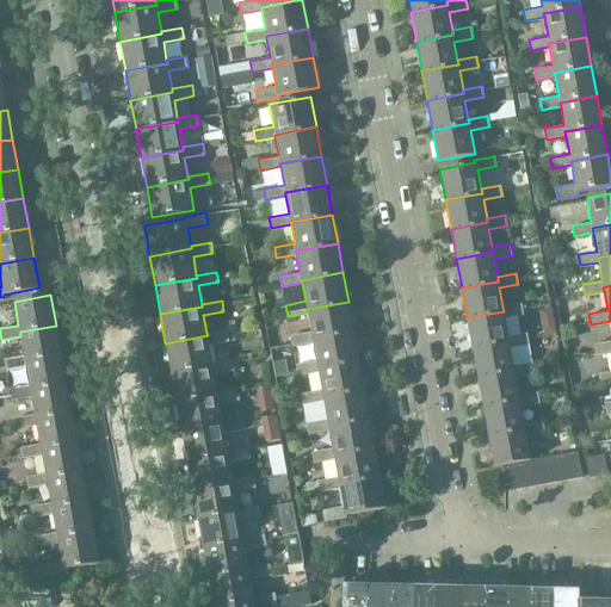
[(312,339),(353,332),(349,302),(307,309),(307,313),(310,330),(290,334),(292,346),(313,342),(312,339)]
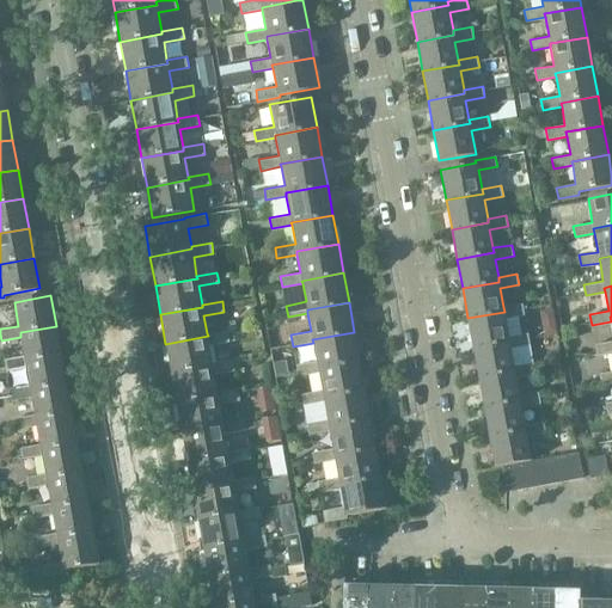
[(467,318),(473,348),(509,341),(509,336),(506,318),(525,314),(522,304),(503,307),(505,312),(467,318)]
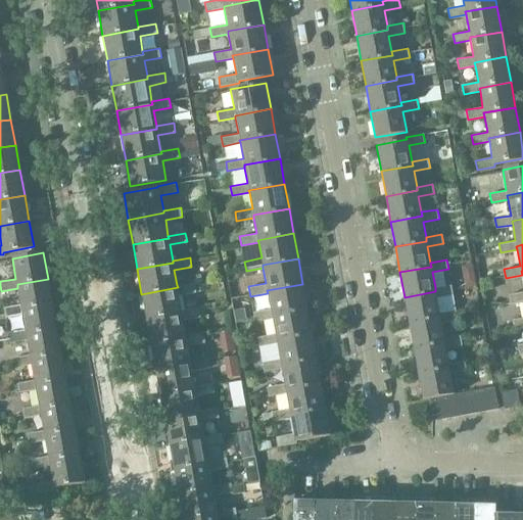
[(510,302),(522,300),(522,271),(521,271),(522,275),(522,282),(522,290),(508,293),(510,302)]
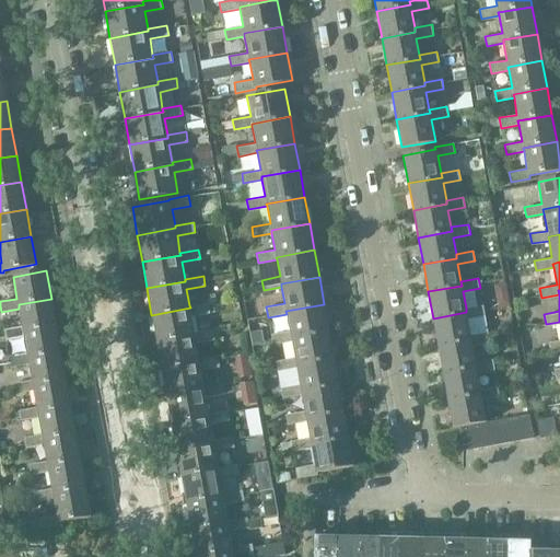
[(7,338),(24,335),(23,332),(56,326),(51,299),(19,304),(19,309),(22,325),(4,328),(7,338)]
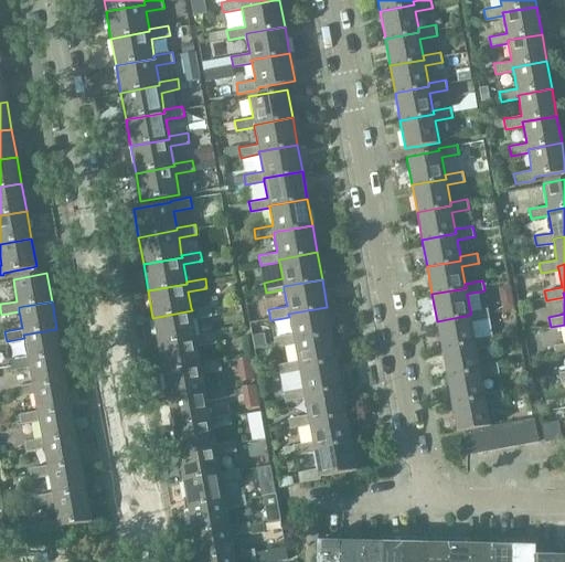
[(196,338),(196,336),(193,319),(212,316),(210,305),(191,308),(192,310),(152,318),(158,345),(196,338)]
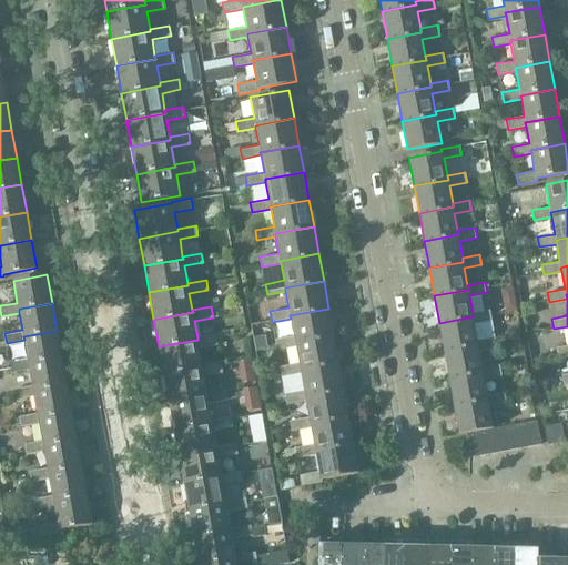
[(290,315),(291,319),(294,335),(275,339),(276,349),(295,345),(295,342),(334,335),(328,309),(290,315)]
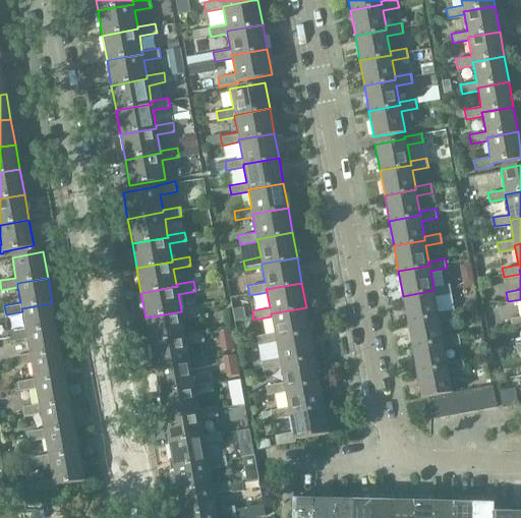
[(403,296),(407,322),(439,315),(438,311),(435,296),(451,293),(449,284),(433,286),(433,290),(403,296)]
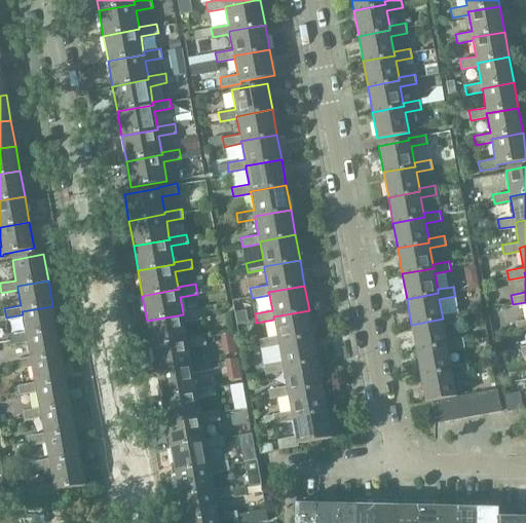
[(27,337),(58,331),(52,306),(22,311),(23,314),(25,331),(8,334),(10,343),(27,340),(27,337)]
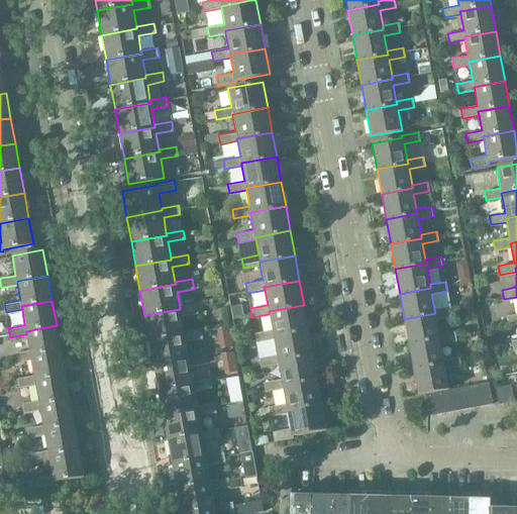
[(185,333),(184,331),(181,316),(198,313),(197,304),(180,307),(180,309),(144,315),(148,340),(185,333)]
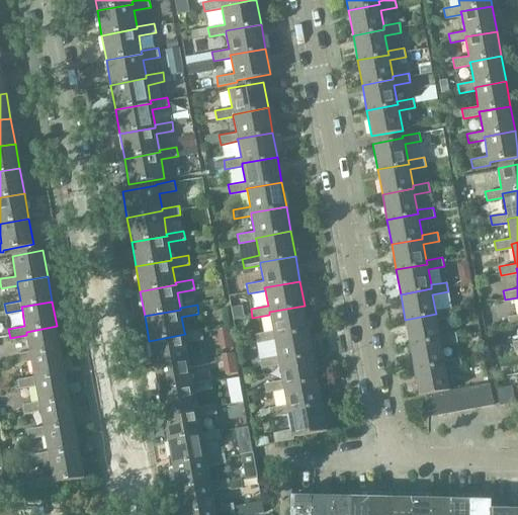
[(257,342),(274,339),(273,337),(309,331),(305,306),(269,312),(269,315),(272,330),(255,333),(257,342)]
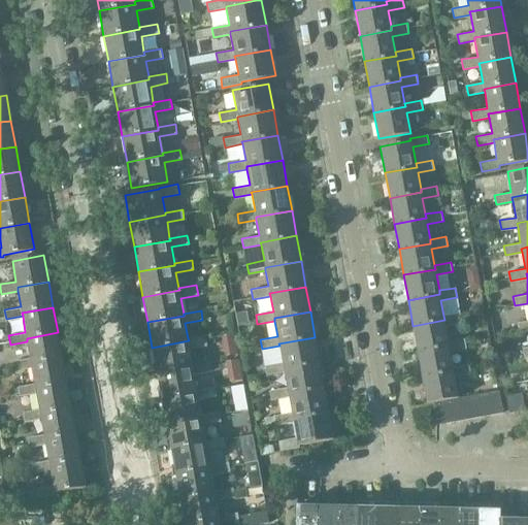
[(413,326),(418,351),(449,346),(449,341),(446,326),(462,323),(460,313),(443,316),(444,320),(413,326)]
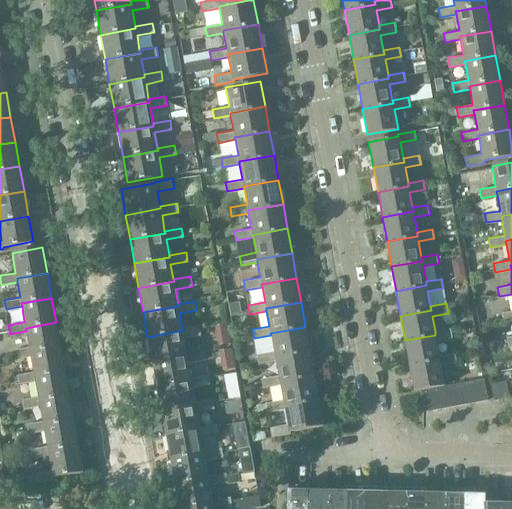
[(504,321),(511,319),(511,310),(502,312),(504,321)]
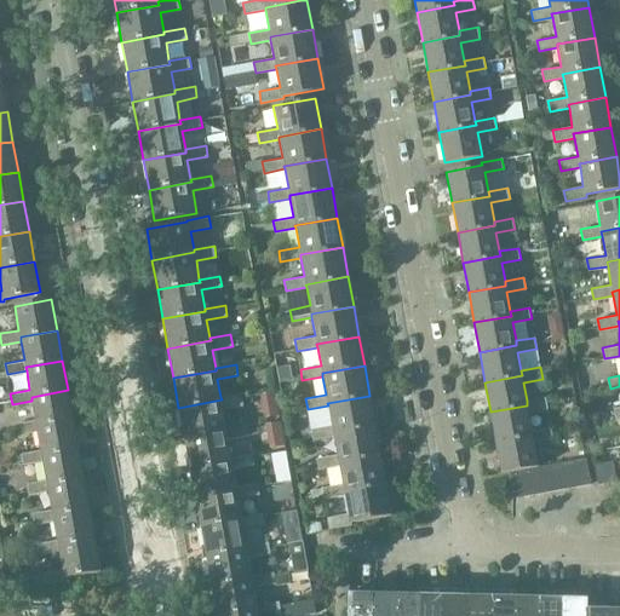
[(32,397),(32,401),(35,420),(16,424),(18,435),(38,431),(36,426),(73,420),(68,390),(32,397)]
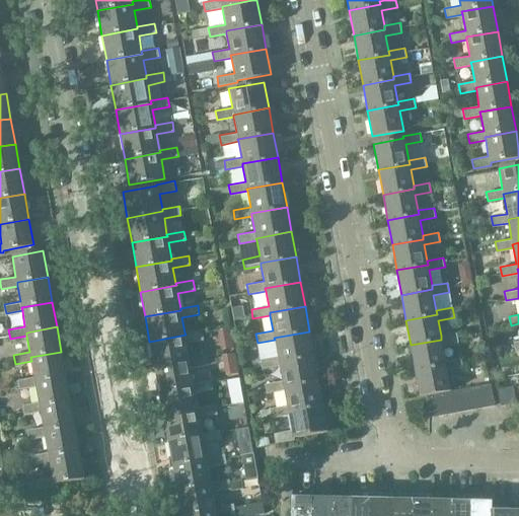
[(190,360),(190,358),(187,342),(204,339),(202,329),(184,333),(186,335),(149,342),(154,366),(190,360)]
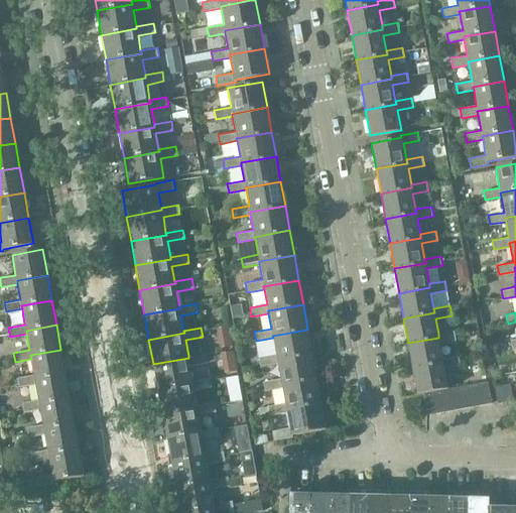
[(260,366),(277,363),(277,360),(312,354),(307,330),(272,336),(273,338),(276,354),(259,357),(260,366)]
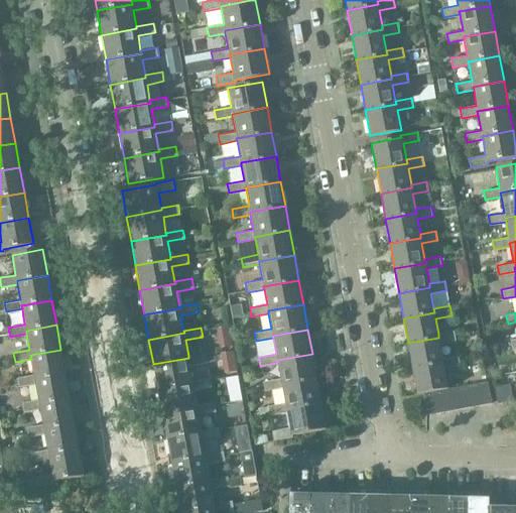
[(408,343),(412,368),(443,363),(442,359),(439,343),(456,340),(454,331),(438,334),(438,338),(408,343)]
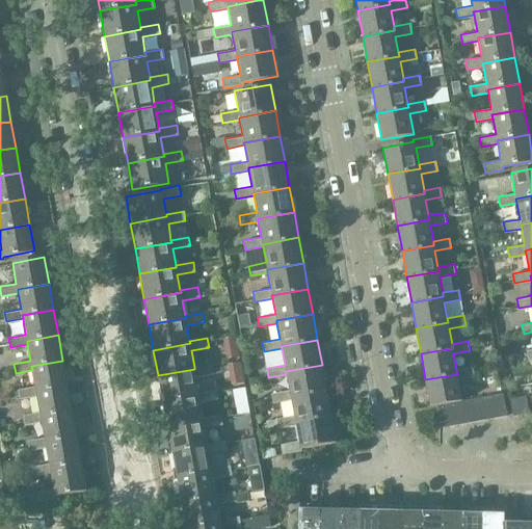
[(20,398),(36,395),(36,392),(68,387),(62,361),(31,366),(32,370),(34,386),(18,389),(20,398)]
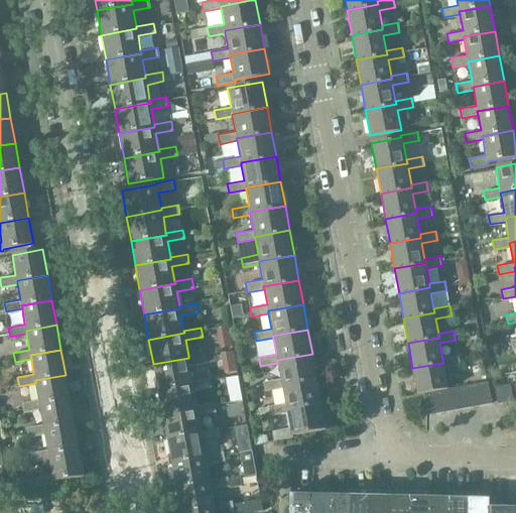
[(153,364),(157,389),(194,383),(192,381),(189,365),(207,362),(206,353),(188,356),(188,358),(153,364)]
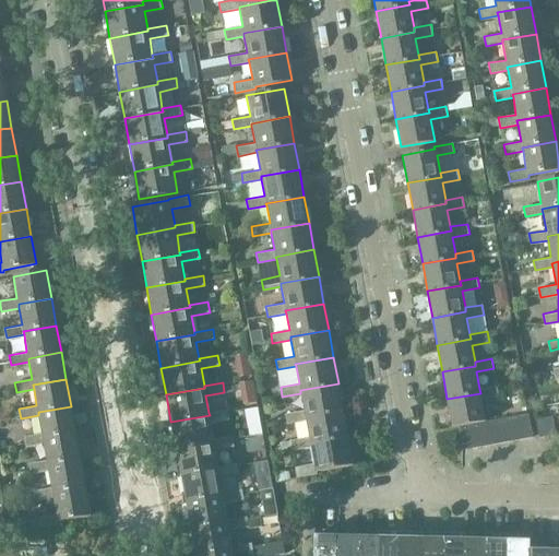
[(287,423),(306,420),(305,417),(343,410),(339,383),(300,390),(300,393),(304,410),(285,413),(287,423)]
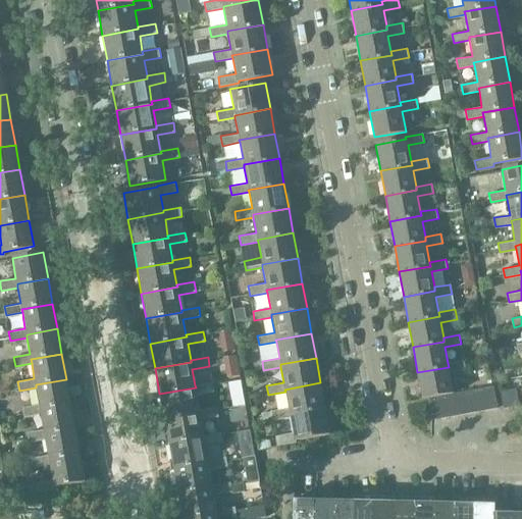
[(449,367),(417,372),(422,398),(428,397),(439,395),(450,393),(453,393),(450,372),(466,369),(464,360),(448,363),(449,367)]
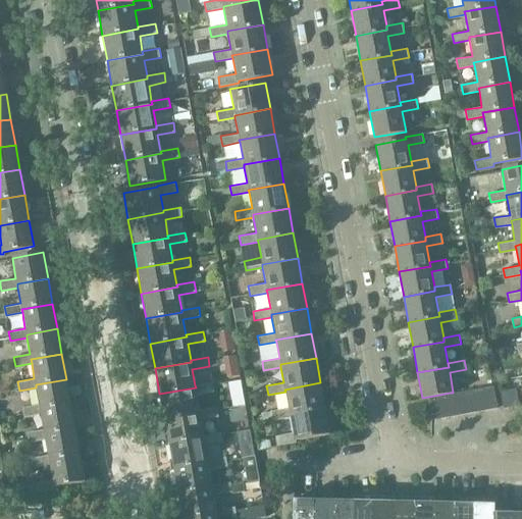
[(40,410),(70,404),(66,379),(36,384),(36,387),(39,404),(22,407),(24,416),(41,413),(40,410)]
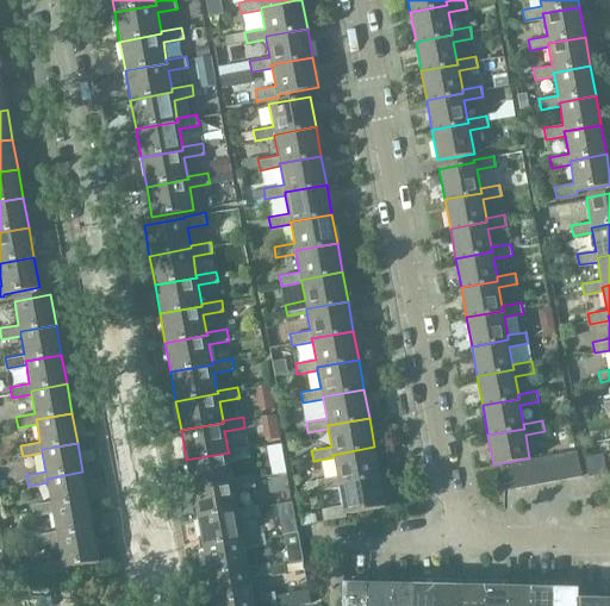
[(186,460),(192,488),(234,481),(234,479),(230,461),(250,457),(248,447),(228,450),(229,453),(186,460)]
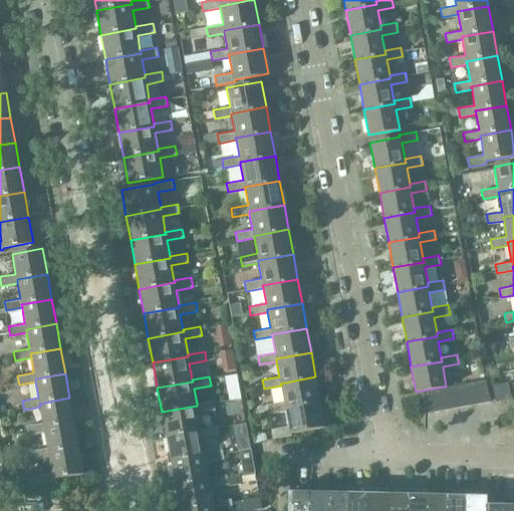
[(268,414),(285,410),(285,408),(320,402),(315,376),(280,384),(281,386),(284,401),(267,404),(268,414)]
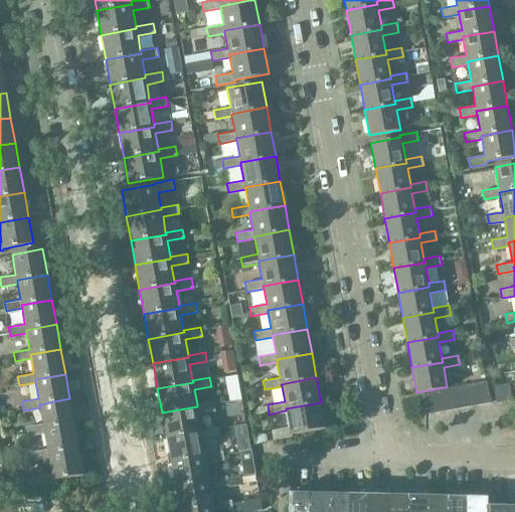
[(487,380),(476,382),(480,403),(491,401),(487,380)]
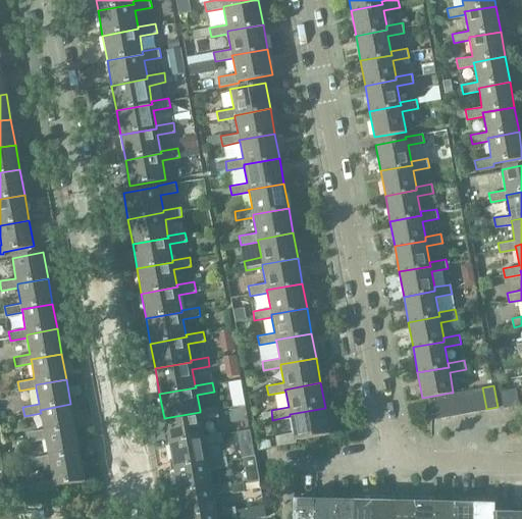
[(480,387),(472,388),(476,411),(484,410),(486,409),(482,387),(480,387)]
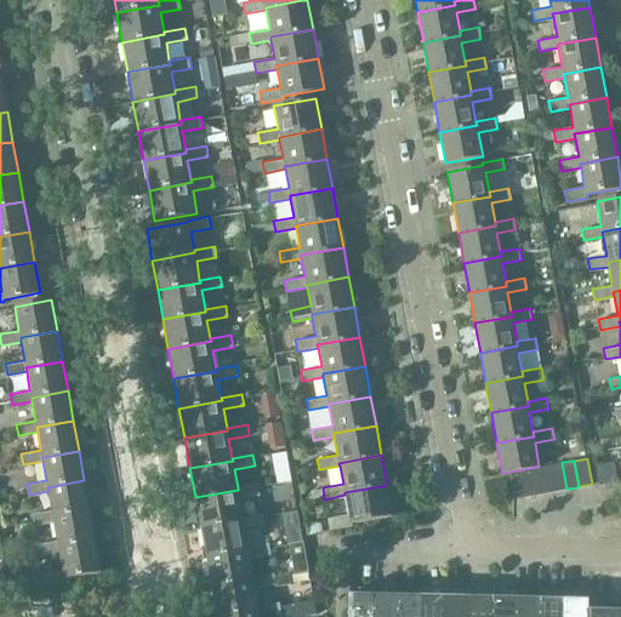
[(617,481),(614,461),(596,464),(599,485),(617,481)]
